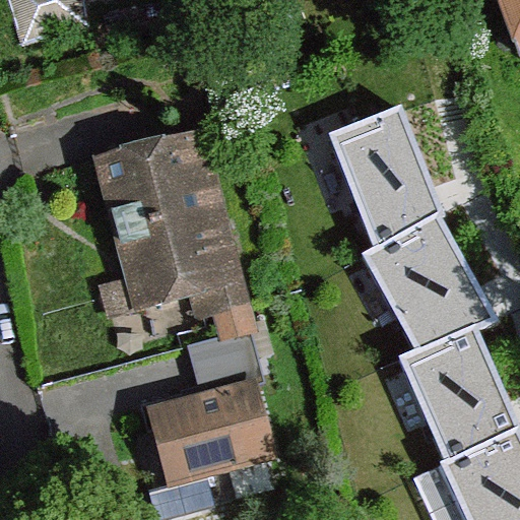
[(82,0),(12,0),(26,45),(89,26),(82,0)]
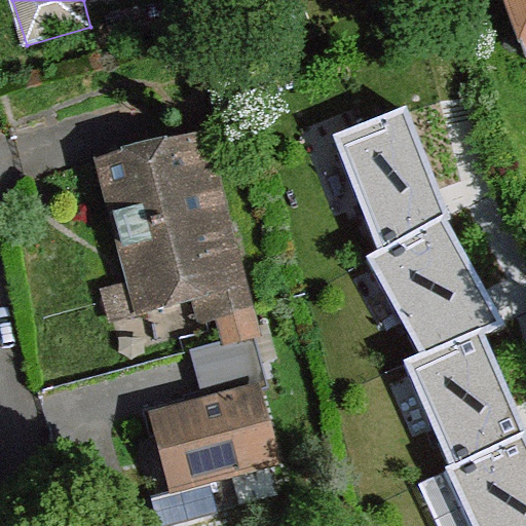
[(525,0),(508,0),(525,49),(525,0)]
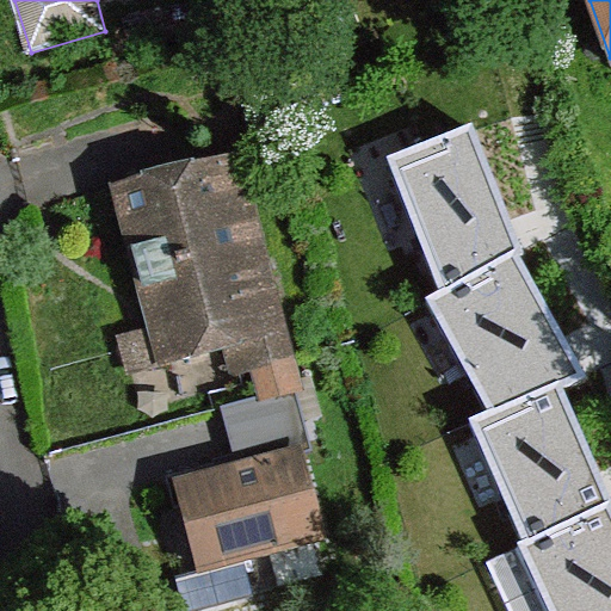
[(610,610),(610,499),(563,387),(590,376),(520,255),(525,252),(473,123),(388,156),(442,290),(426,298),(491,411),(470,419),(525,541),(519,543),(551,610),(610,610)]
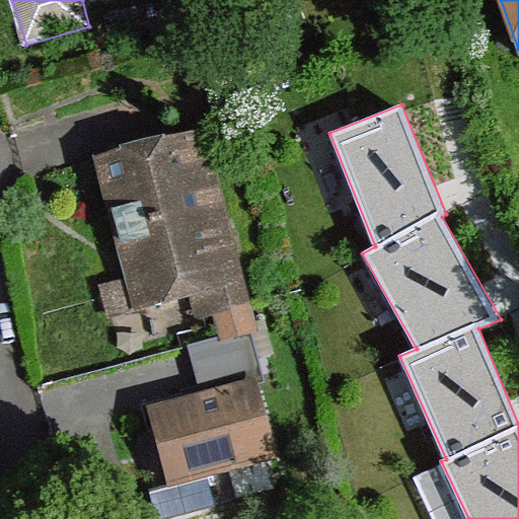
[(196,140),(105,164),(136,281),(152,277),(160,307),(215,292),(222,313),(247,306),(226,226),(219,228),(196,140)]
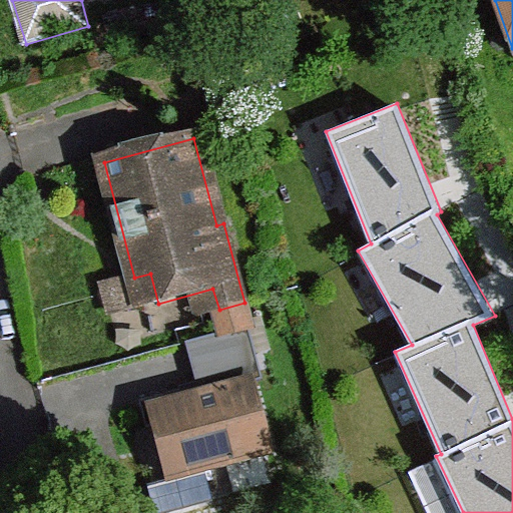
[(144,403),(166,482),(275,453),(252,374),(144,403)]
